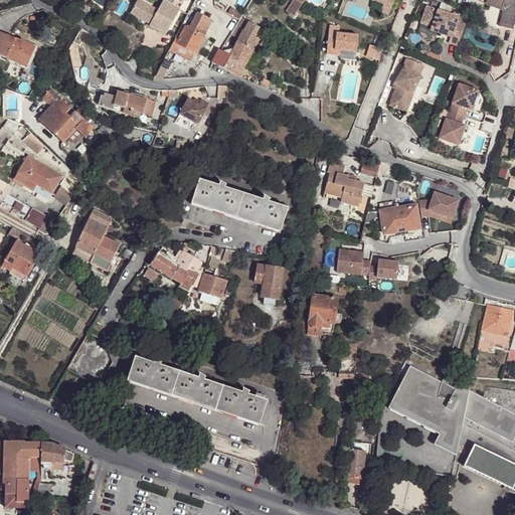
[(159,29),(166,34),(180,12),(164,2),(158,12),(139,0),(131,13),(131,14),(141,20),(142,17),(152,23),(150,25),(149,27),(157,32),(159,29)]
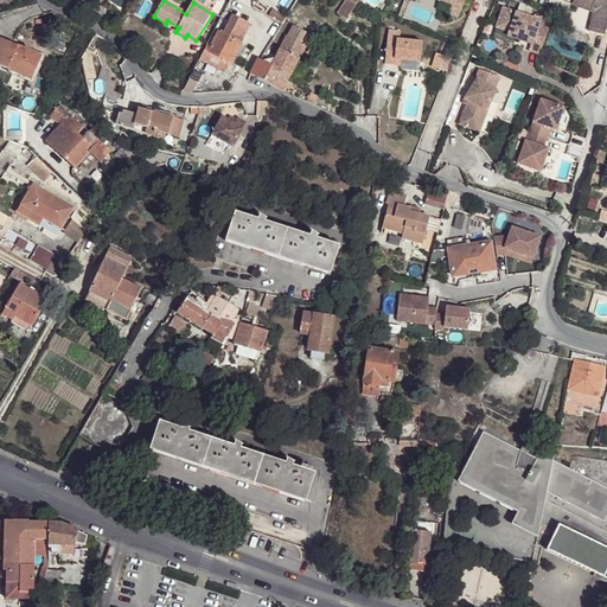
[(269,6),(259,0),(257,0),(254,7),(264,13),(269,6)]
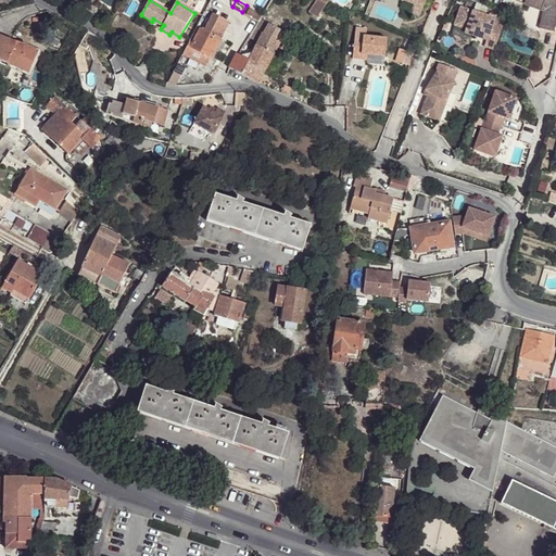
[(318,0),(305,21),(312,27),(327,4),(320,0),(318,0)]
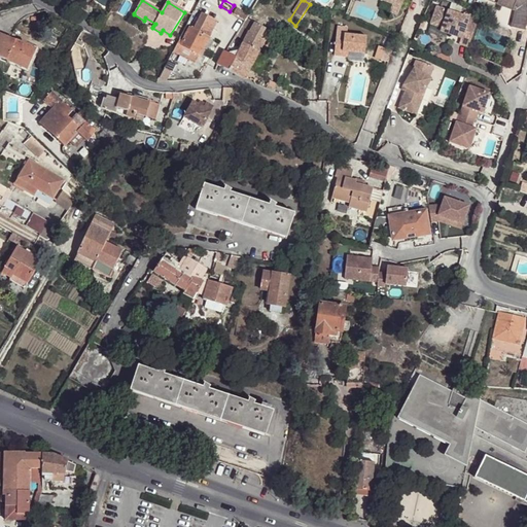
[(383,0),(393,4),(390,12),(398,15),(405,0),(383,0)]
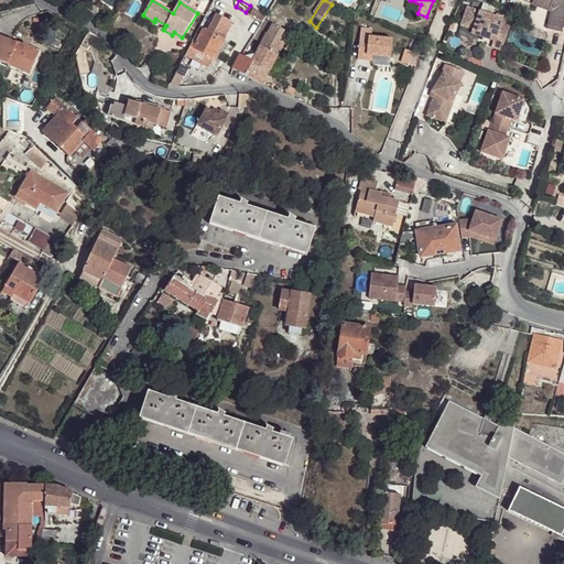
[(563,0),(535,0),(534,4),(552,11),(546,33),(560,36),(563,19),(563,0)]
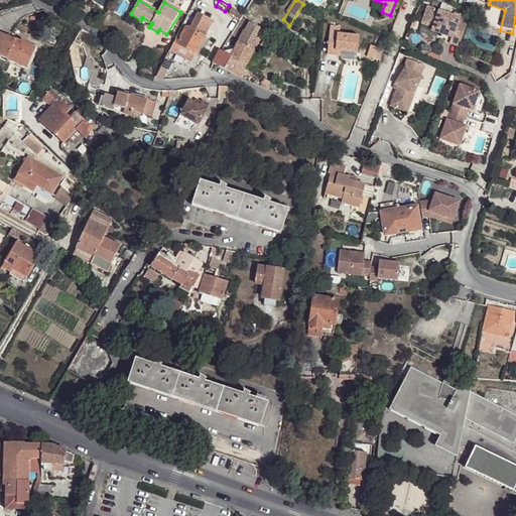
[(243,14),(233,7),(229,14),(239,20),(243,14)]
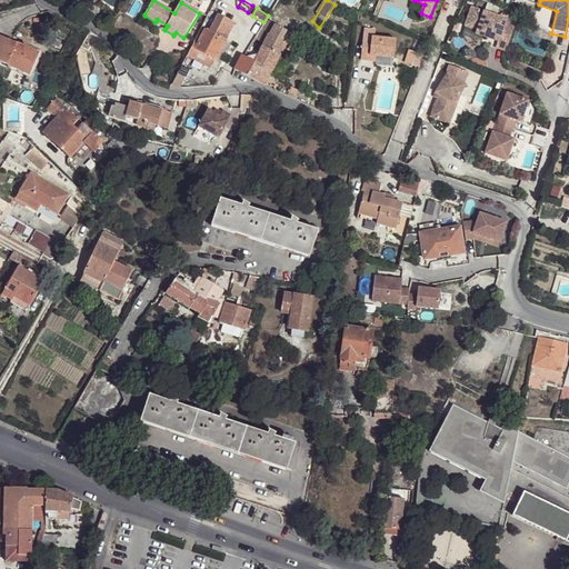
[(505,50),(513,21),(475,9),(469,27),(476,29),(475,33),(496,40),(495,47),(505,50)]
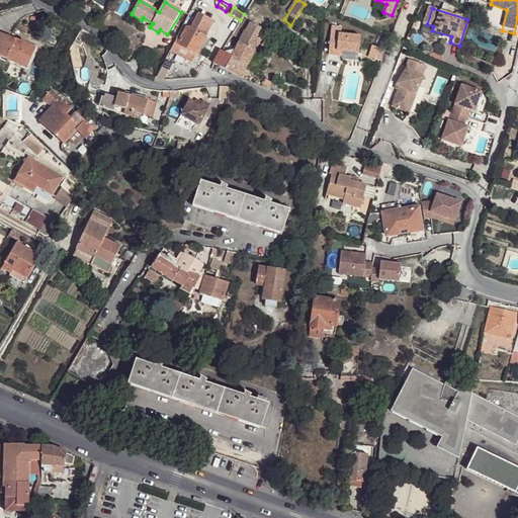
[(187,26),(174,52),(193,62),(213,21),(197,12),(189,28),(187,26)]
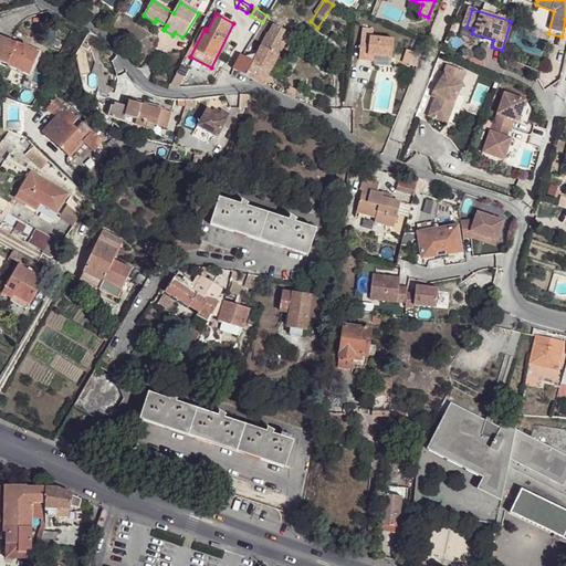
[(156,19),(155,22),(165,28),(167,25),(156,19)]
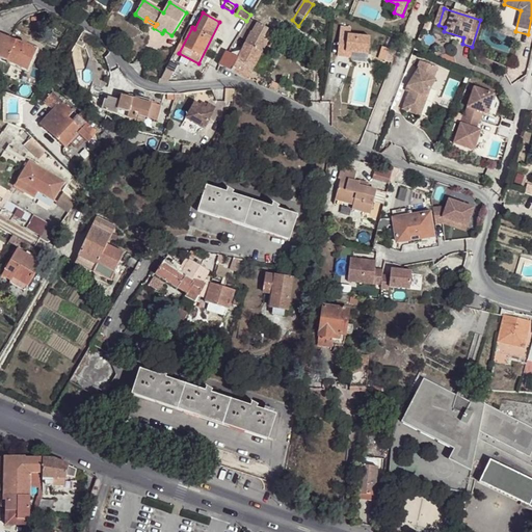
[(268,29),(250,19),(239,36),(249,43),(239,58),(229,53),(228,52),(219,64),(221,65),(246,80),(267,45),(268,42),(263,37),(266,33),(268,29)]
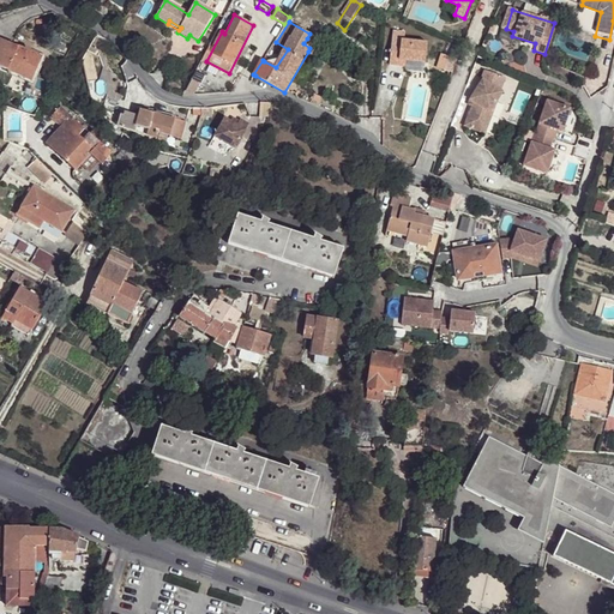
[(390,64),(399,65),(401,59),(408,60),(425,62),(427,42),(402,40),(403,31),(395,30),(392,47),(390,64)]
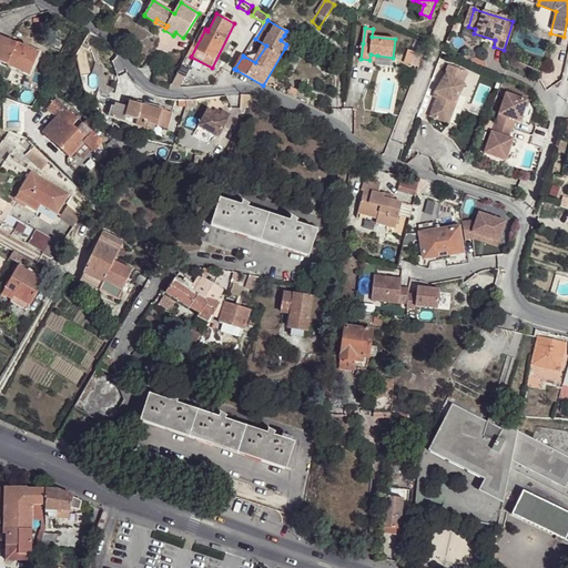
[(38,53),(0,36),(0,61),(29,75),(38,53)]
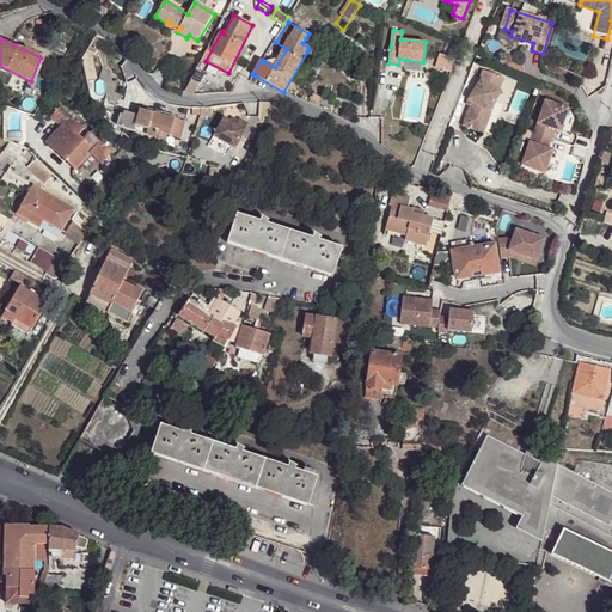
[(308,48),(307,51),(310,53),(316,44),(306,38),(303,43),(308,48)]
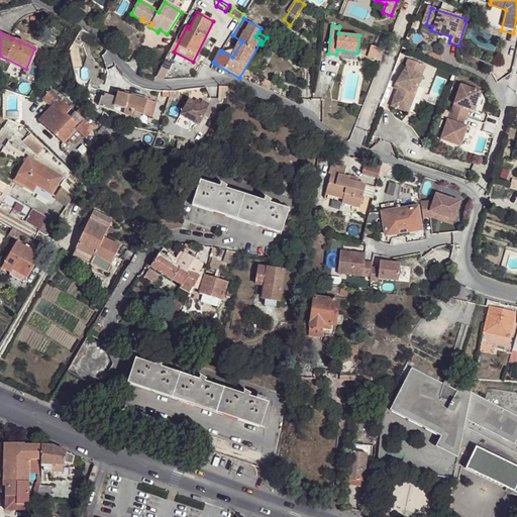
[(378,47),(372,45),(369,56),(375,58),(378,47)]
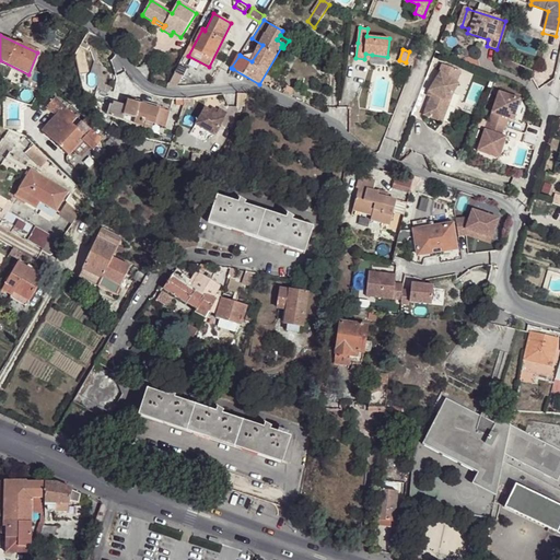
[(416,54),(409,51),(406,62),(412,65),(416,54)]
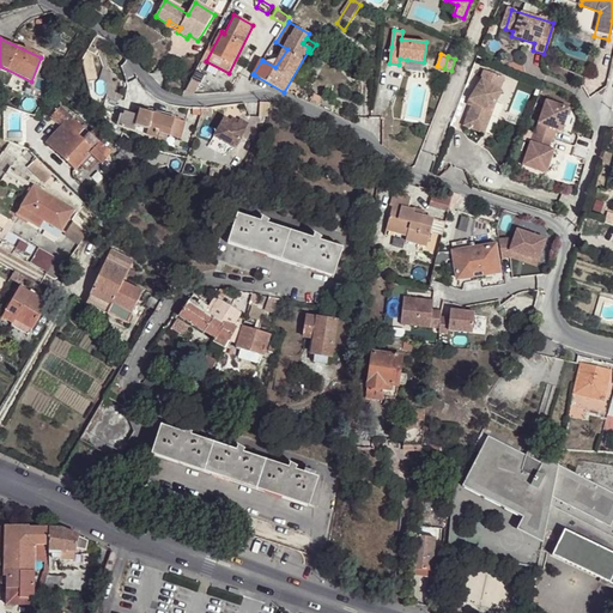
[(486,115),(495,108),(505,95),(502,90),(505,79),(487,72),(483,82),(469,99),(473,103),(471,108),(463,127),(479,134),(486,115)]
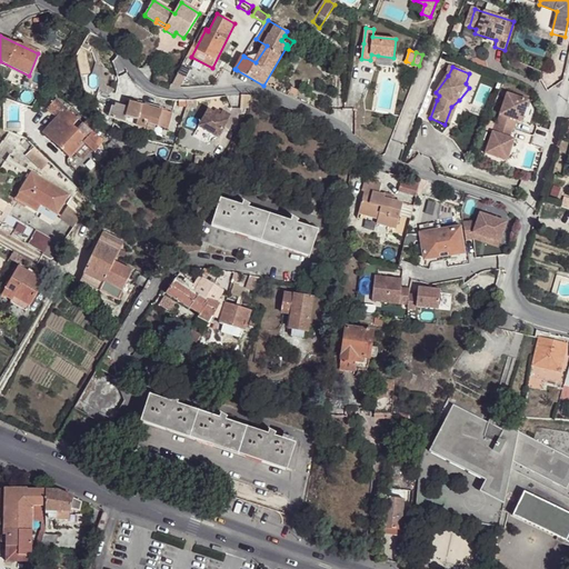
[(176,76),(169,89),(171,90),(177,90),(182,79),(176,76)]
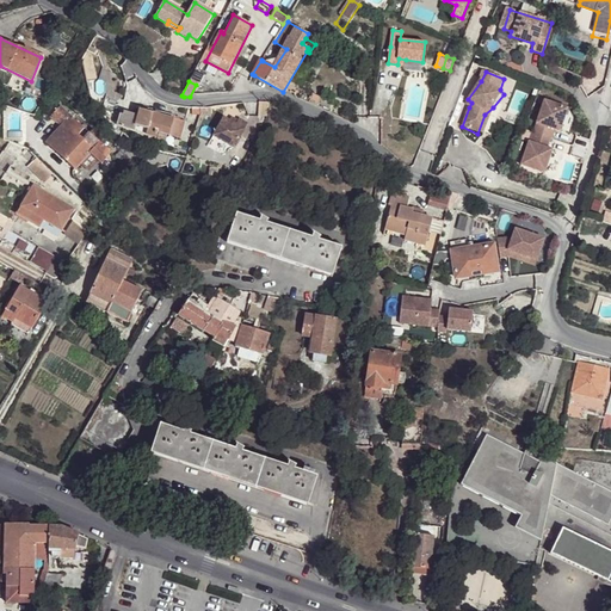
[(307,102),(329,112),(334,102),(313,91),(307,102)]
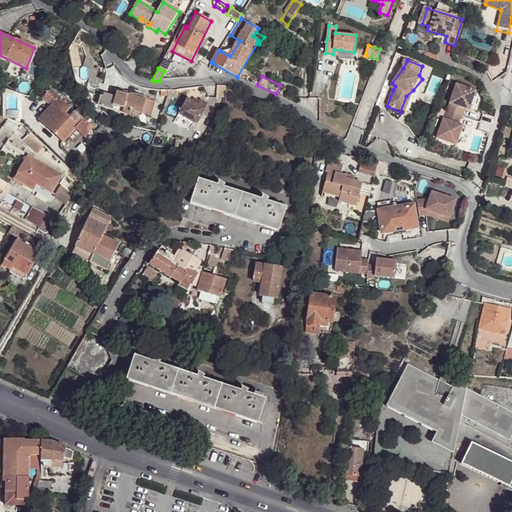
[(473,90),(454,83),(445,111),(444,110),(435,138),(454,144),(461,125),(457,123),(459,116),(460,116),(463,108),(467,109),(473,90)]
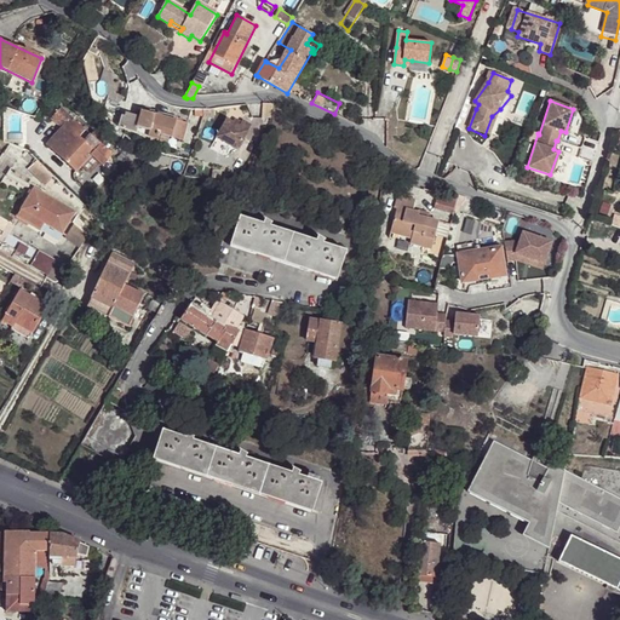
[(58,124),(62,127),(72,118),(61,107),(50,119),(58,125),(58,124)]
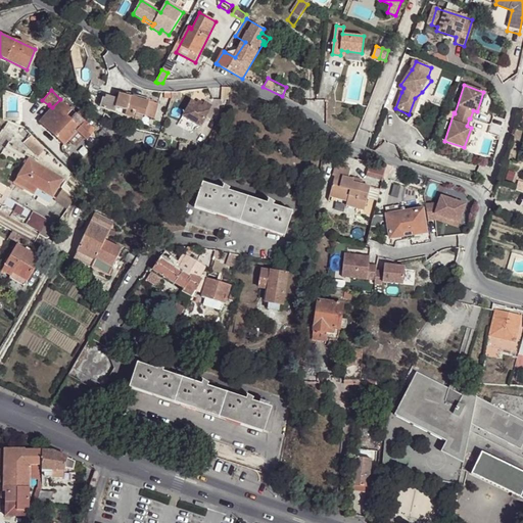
[(412,115),(422,92),(415,98),(409,114),(412,115)]
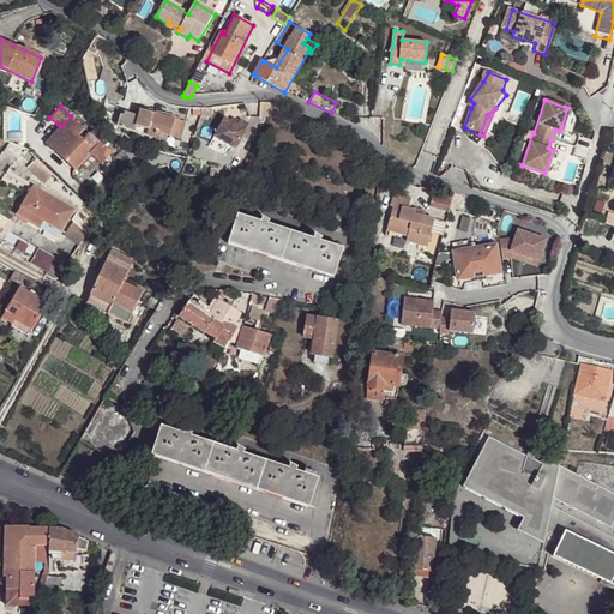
[(149,130),(152,114),(139,110),(138,115),(134,133),(156,140),(158,132),(149,130)]
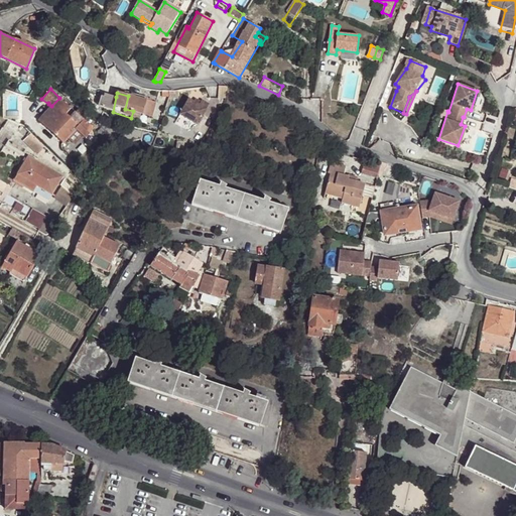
[(142,114),(145,102),(147,98),(129,93),(128,96),(125,109),(133,111),(142,114)]
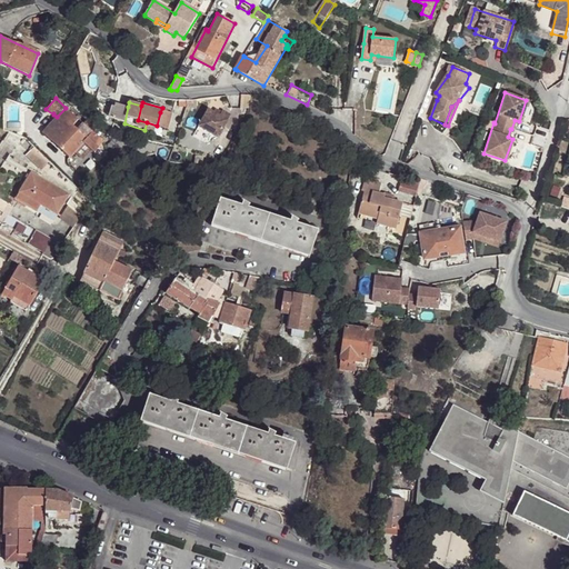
[(116,121),(125,123),(128,107),(116,105),(116,110),(118,110),(116,121)]
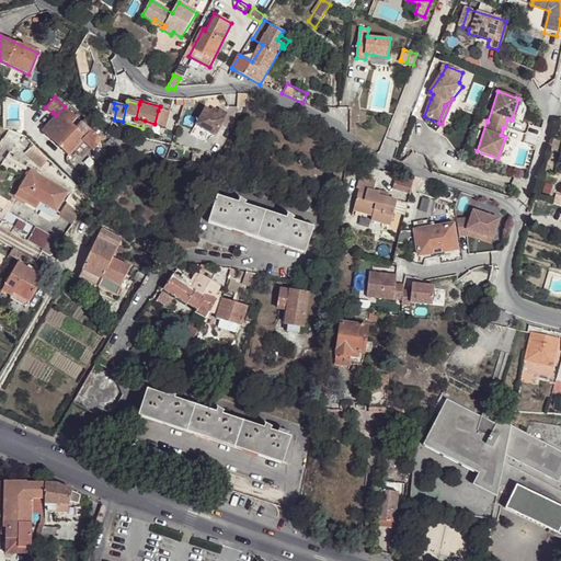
[(73,149),(82,139),(86,136),(91,130),(80,121),(76,127),(71,124),(78,117),(65,106),(56,115),(42,130),(68,155),(73,149)]
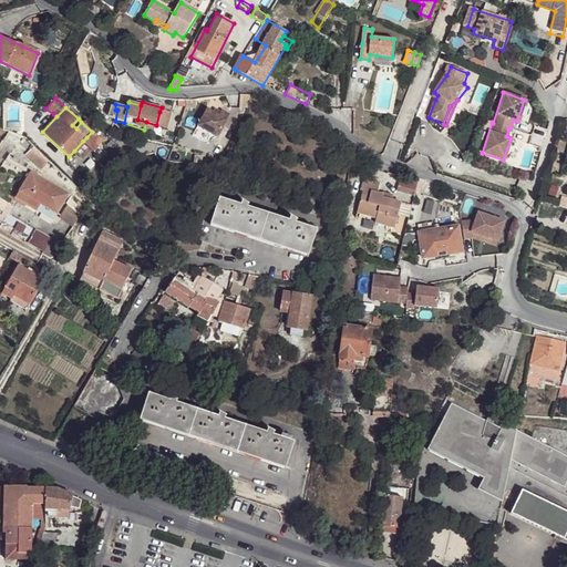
[(212,110),(208,107),(198,125),(217,136),(230,113),(222,109),(220,111),(219,114),(212,110)]
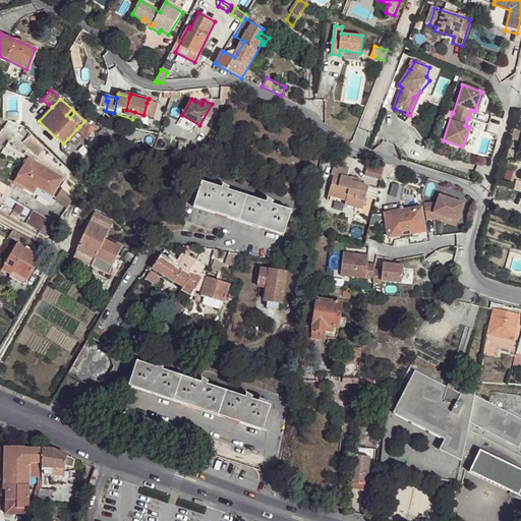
[(156,106),(147,103),(143,115),(153,118),(156,106)]
